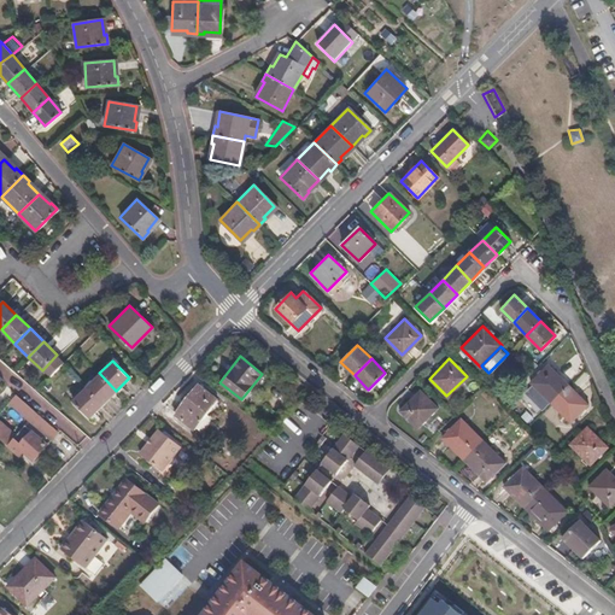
[(550,400),(567,384),(546,363),(529,381),(548,399),(550,400)]
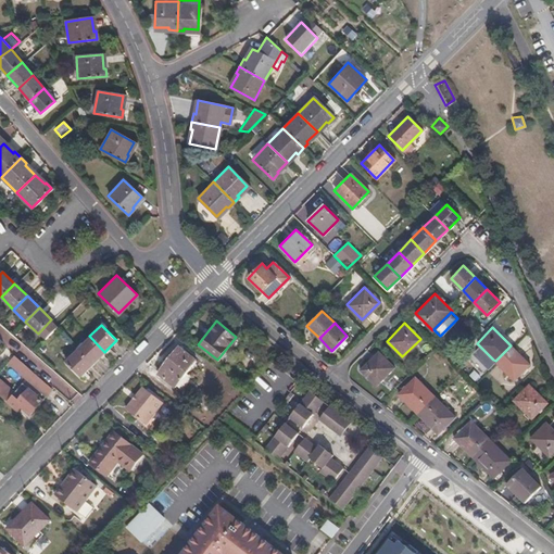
[(77,349),(92,364),(104,352),(89,336),(77,349)]
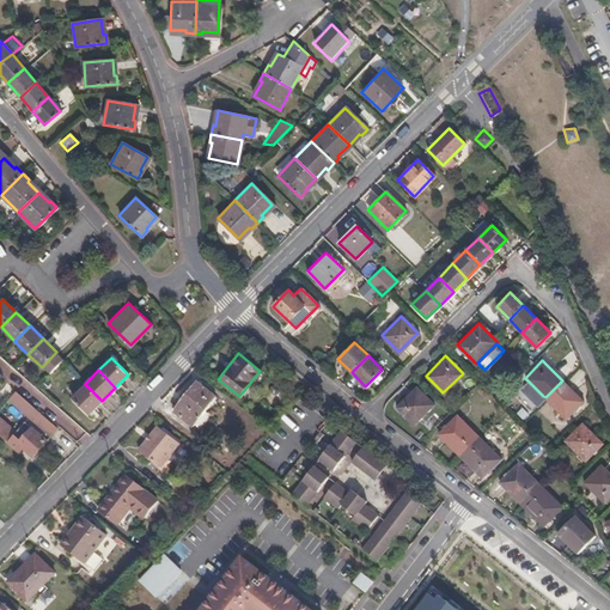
[(543,396),(525,378),(517,386),(535,403),(543,396)]
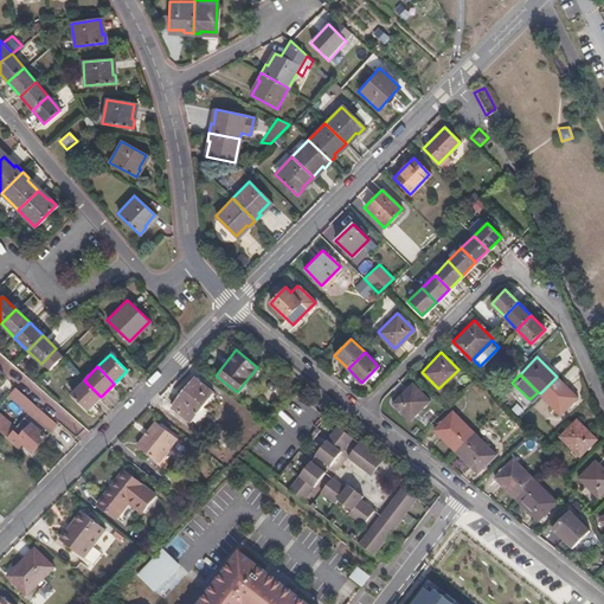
[(191,422),(213,392),(193,376),(171,405),(191,422)]
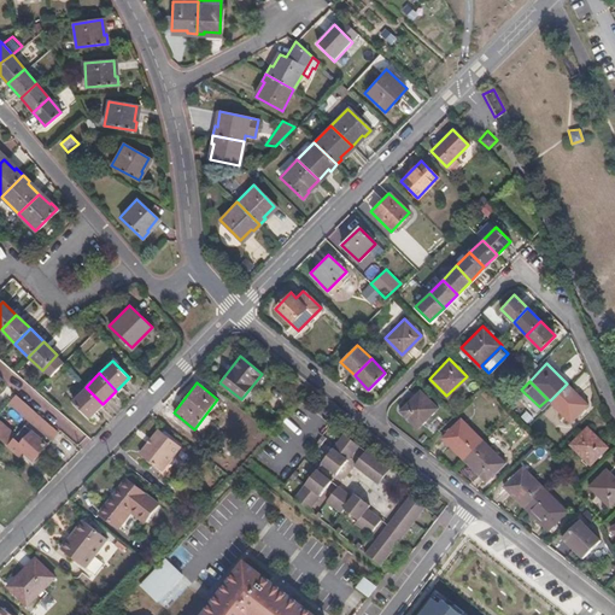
[(587,404),(567,384),(550,400),(570,421),(587,404)]
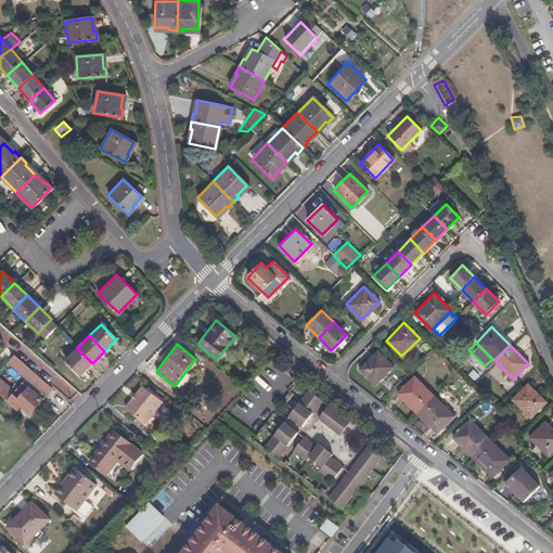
[(80,375),(92,363),(77,348),(65,360),(80,375)]
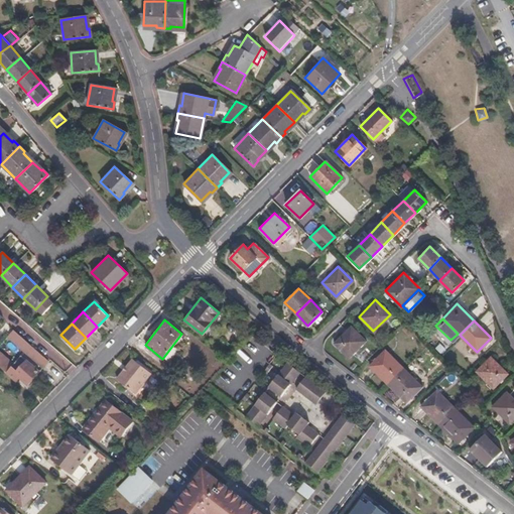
[(351,326),(334,342),(349,356),(364,340),(351,326)]
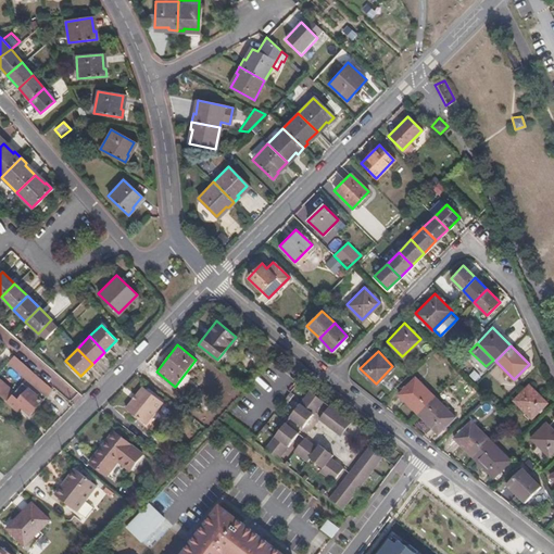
[(13,354),(7,361),(45,395),(51,388),(13,354)]
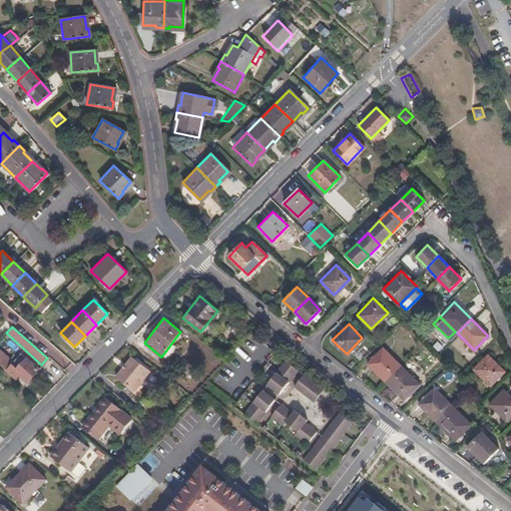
[(385,381),(401,365),(383,347),(367,363),(385,381)]
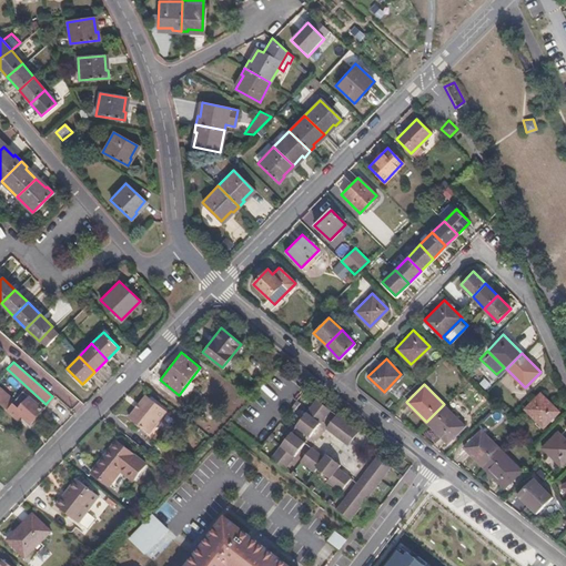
[(29,422),(42,408),(22,390),(13,400),(0,387),(0,403),(17,418),(20,414),(29,422)]
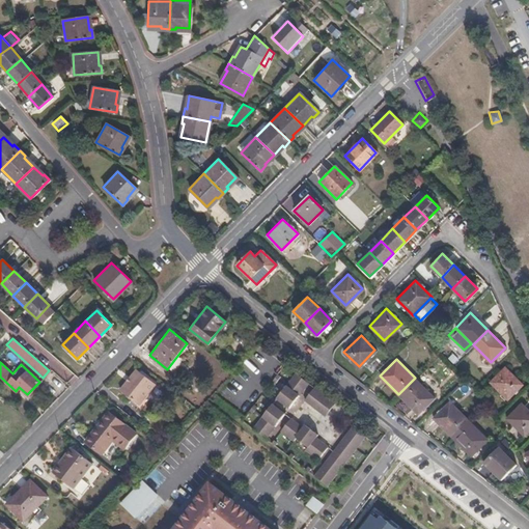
[(506,398),(522,383),(504,366),(489,381),(506,398)]
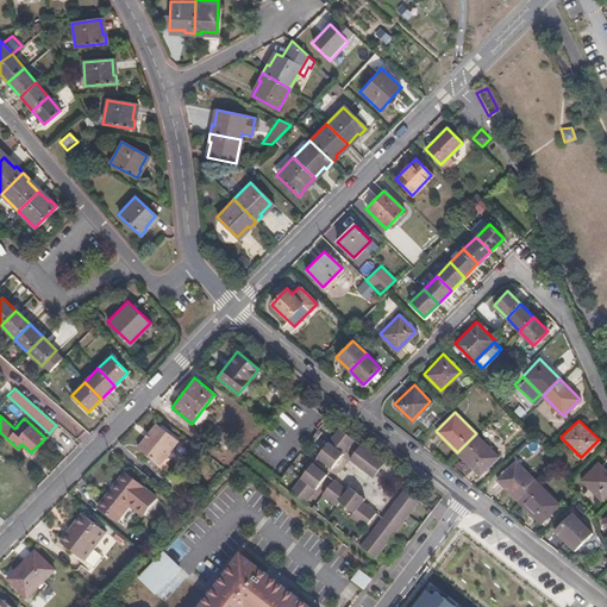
[(157,463),(176,439),(156,423),(137,446),(157,463)]
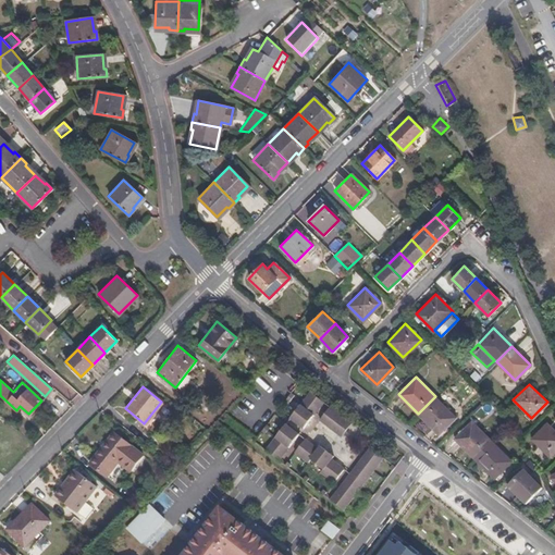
[(288,417),(300,427),(321,398),(309,390),(288,417)]
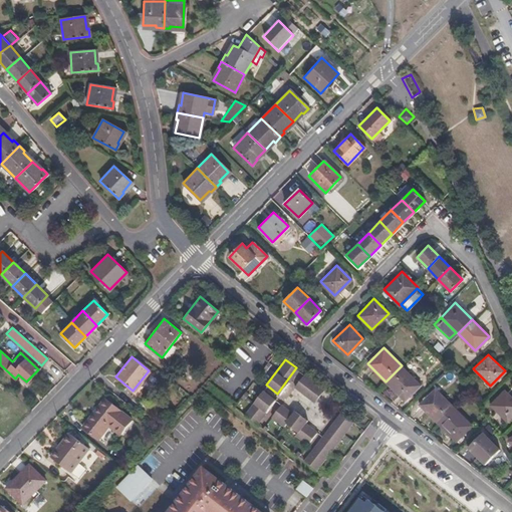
[(420,384),(402,365),(386,381),(404,400),(420,384)]
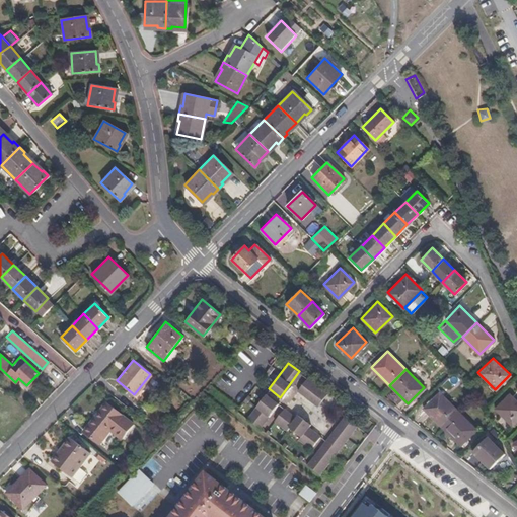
[(314,403),(324,390),(306,376),(296,389),(314,403)]
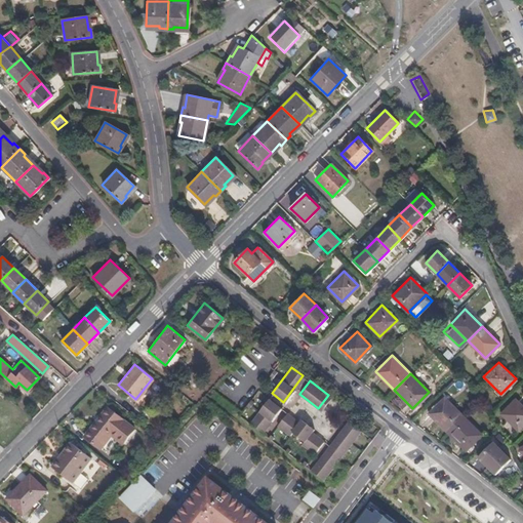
[(428,412),(446,431),(463,414),(444,396),(428,412)]
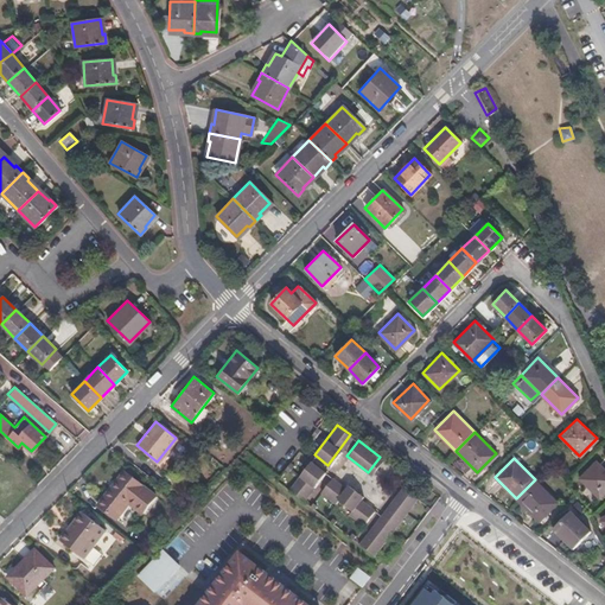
[(310,460),(288,489),(301,498),(323,471),(310,460)]
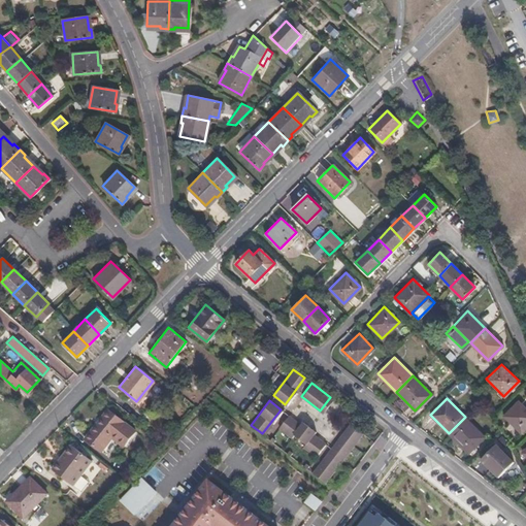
[(525,426),(525,407),(518,400),(503,415),(521,432),(525,426)]
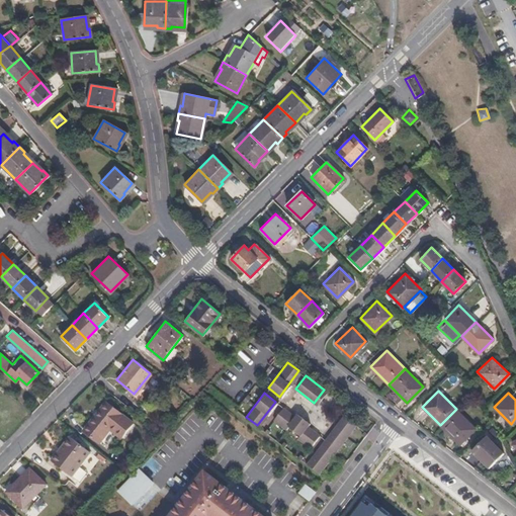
[(104,400),(81,428),(98,442),(109,428),(119,436),(132,421),(104,400)]
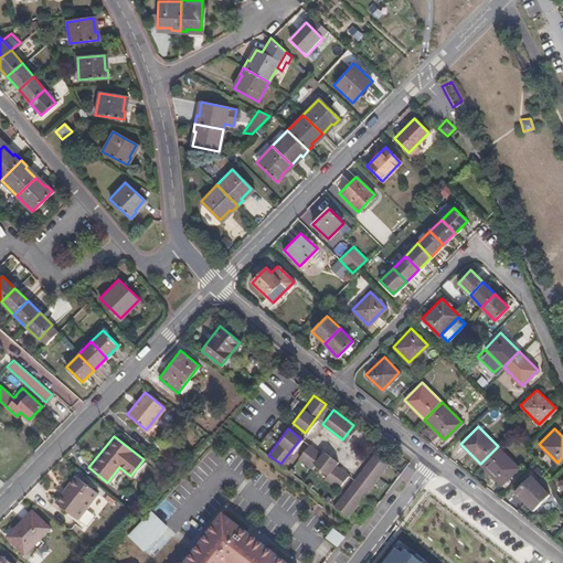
[(308,444),(297,457),(310,466),(312,464),(326,473),(322,476),(338,487),(348,474),(333,463),(336,459),(322,450),(320,454),(308,444)]
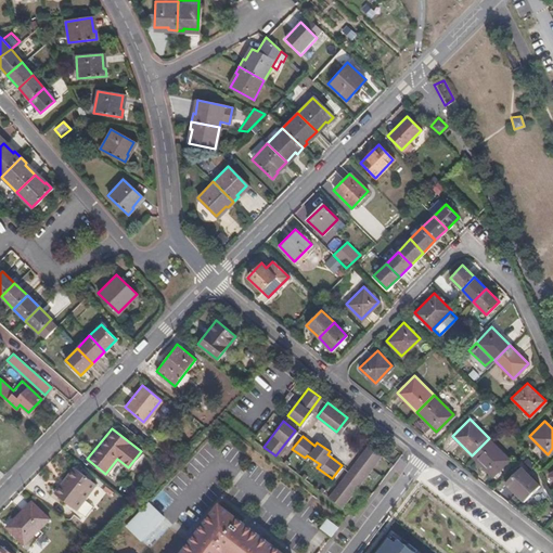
[(489,438),(472,455),(492,475),(509,459),(489,438)]
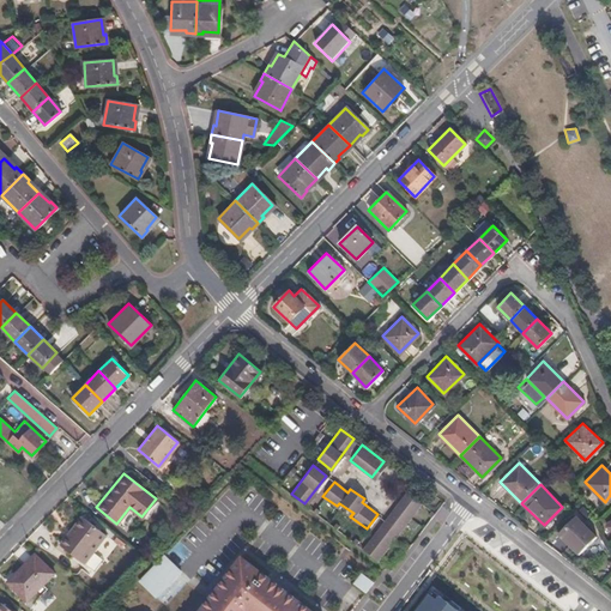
[(362,548),(376,558),(388,544),(387,543),(398,530),(399,530),(422,502),(407,490),(362,548)]
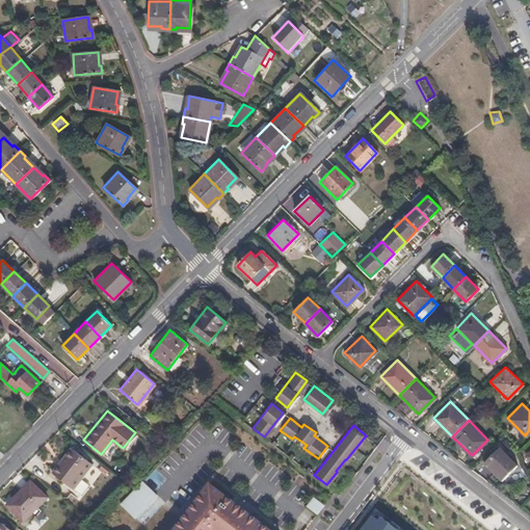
[(515,465),(499,447),(483,462),(501,479),(515,465)]
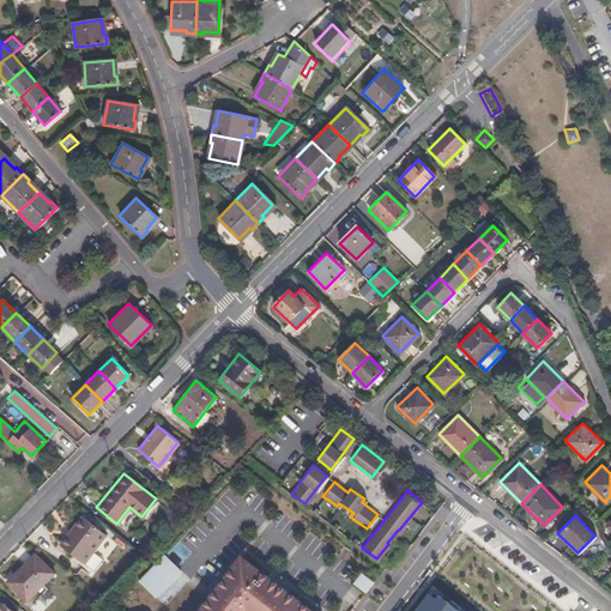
[(83,516),(67,534),(71,537),(86,519),(83,516)]
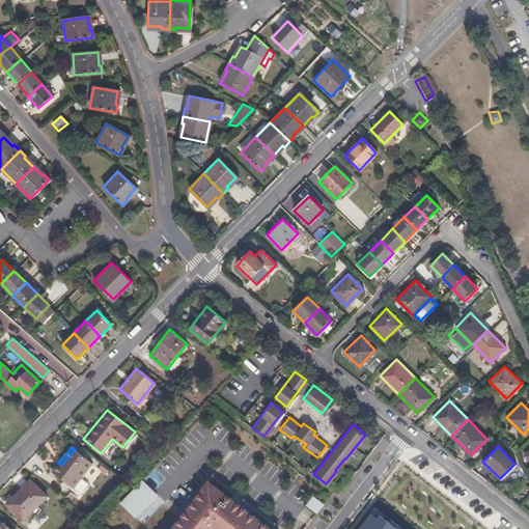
[(61,465),(58,463),(52,471),(74,489),(93,464),(75,449),(61,465)]
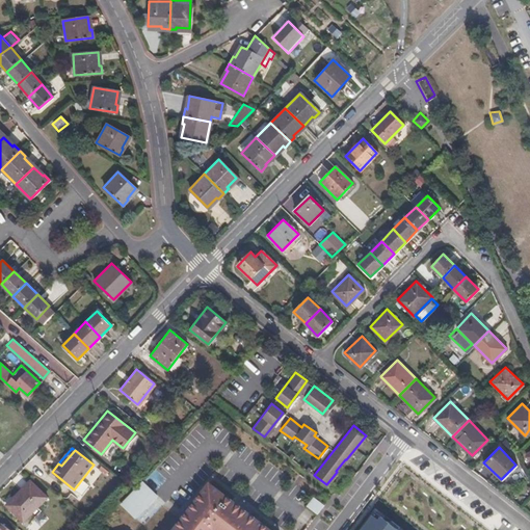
[(346,476),(349,478),(354,471),(352,469),(346,476)]
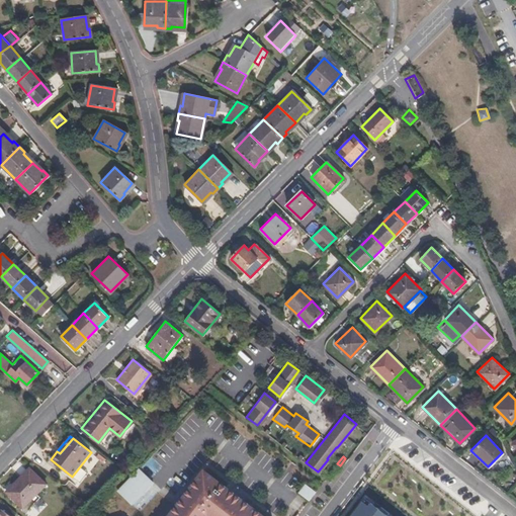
[(271,515),(201,462),(175,498),(160,515),(271,515)]
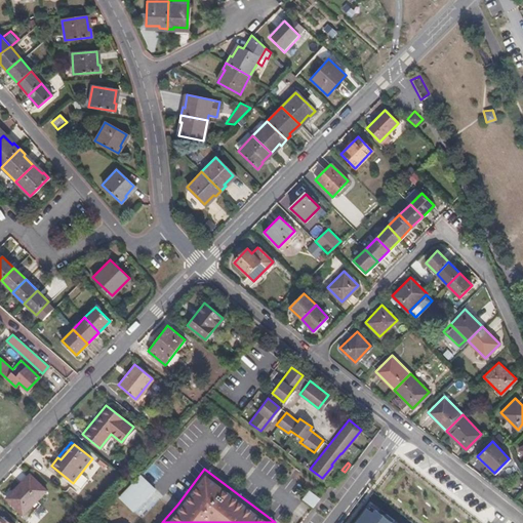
[(131,509),(155,486),(138,470),(115,493),(131,509)]
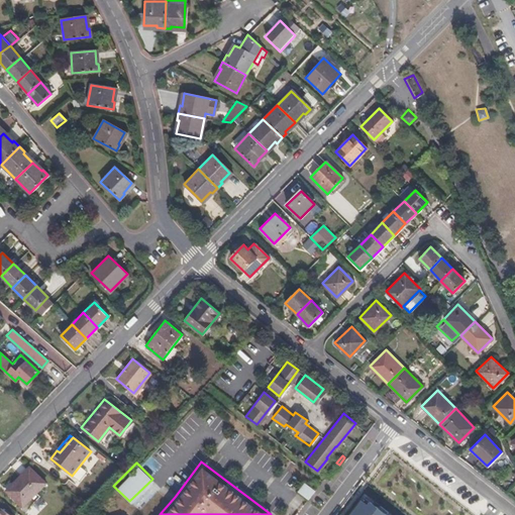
[(29,466),(5,490),(22,507),(45,483),(29,466)]
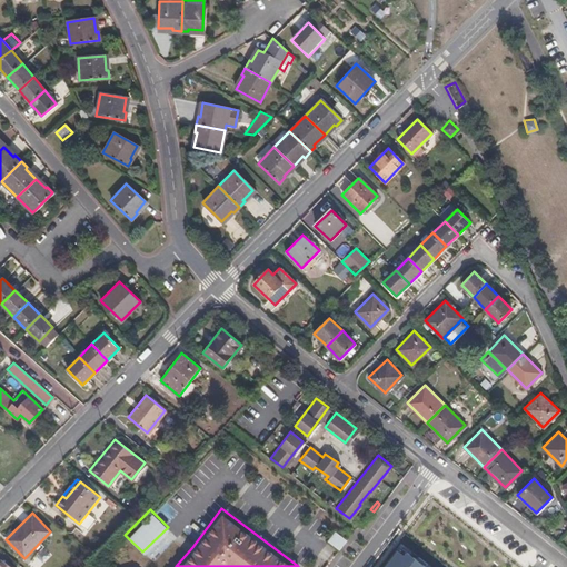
[(345,536),(335,528),(327,538),(337,546),(345,536)]
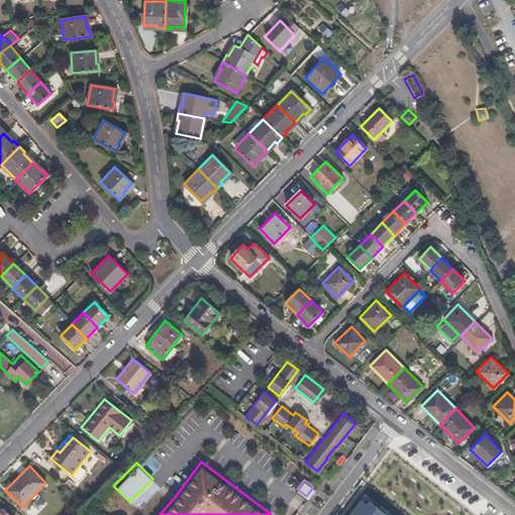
[(384,514),(364,499),(351,514),(384,514)]
